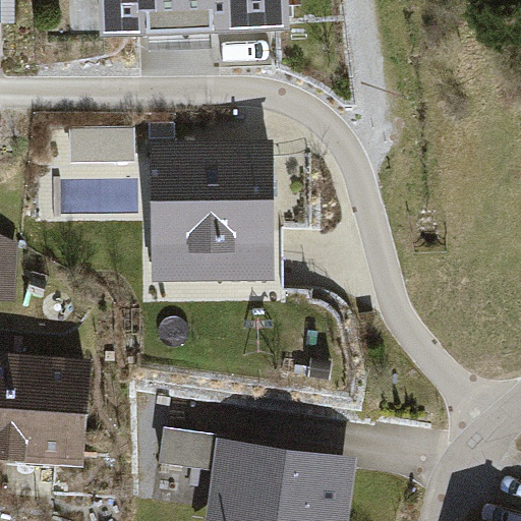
[(8,0),(0,0),(0,54),(8,55),(8,0)]
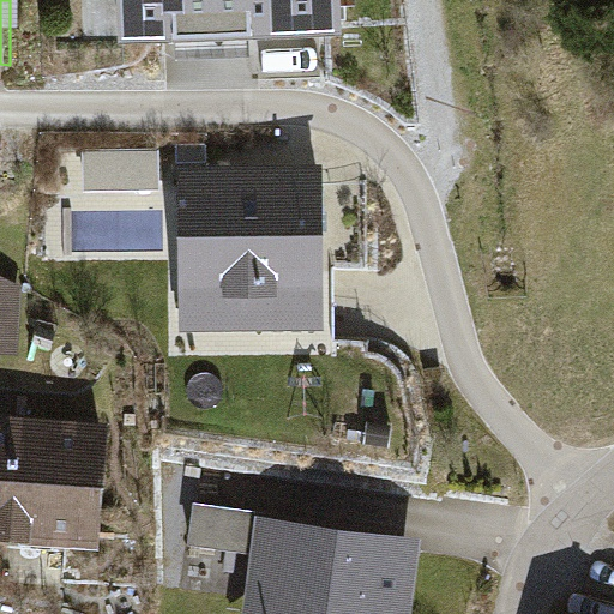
[(339,0),(115,0),(118,36),(342,26),(339,0)]
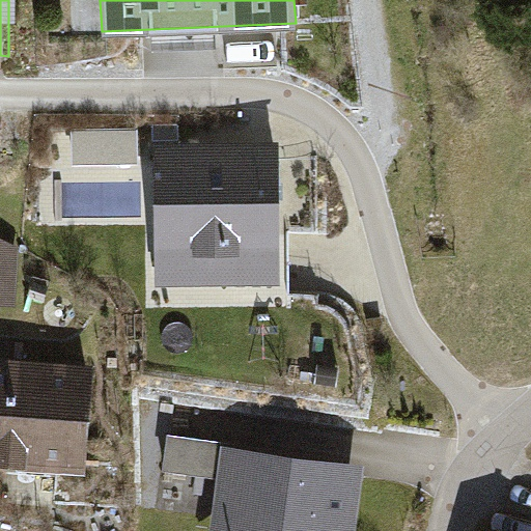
[(138,129),(72,130),(72,164),(138,164),(138,129)]
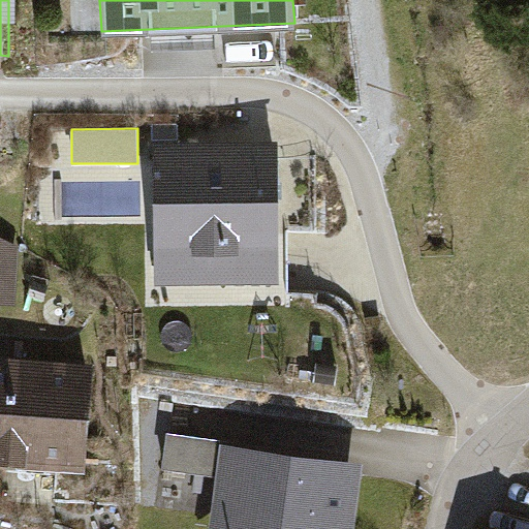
[(277,139),(154,139),(153,283),(276,283),(277,139)]
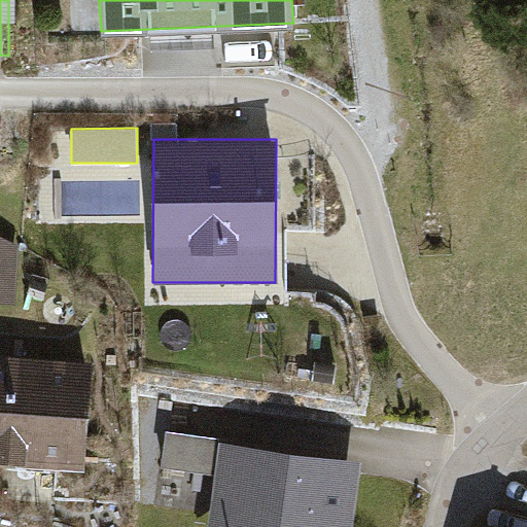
[(20,227),(0,225),(0,301),(13,303),(20,227)]
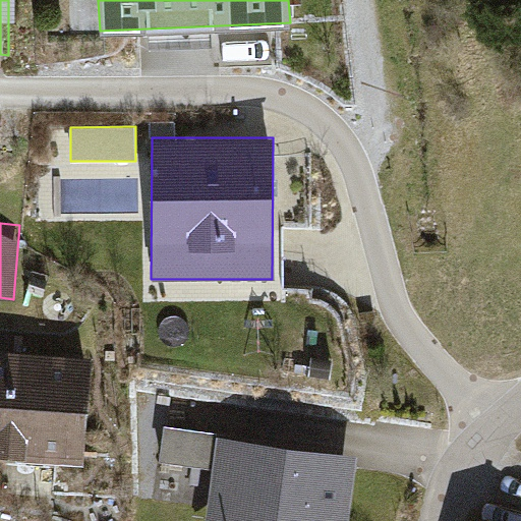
[(81,362),(0,353),(0,461),(70,469),(81,362)]
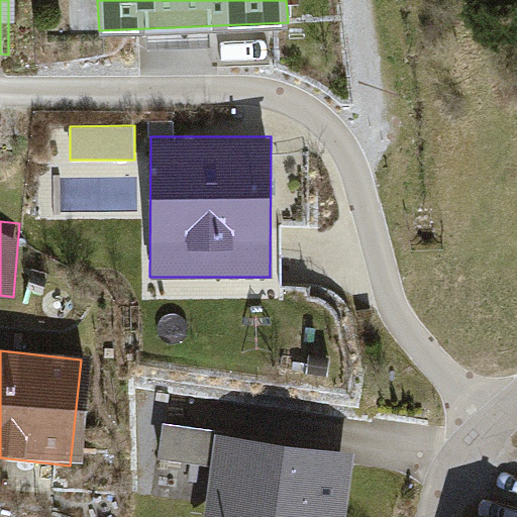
[(343,516),(353,451),(215,430),(201,516),(343,516)]
